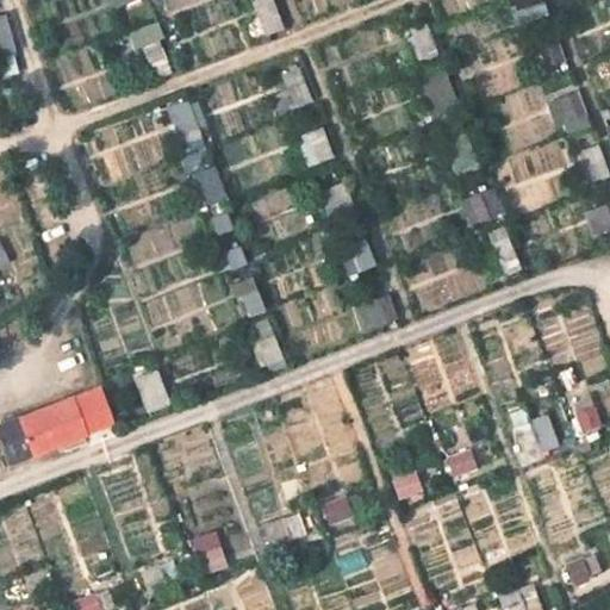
[(266,32),(280,26),(271,0),(256,0),(254,1),(266,32)]
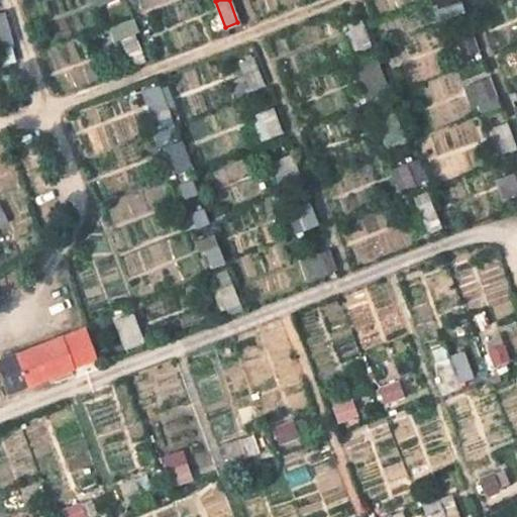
[(436,0),(442,16),(461,9),(458,0),(436,0)]
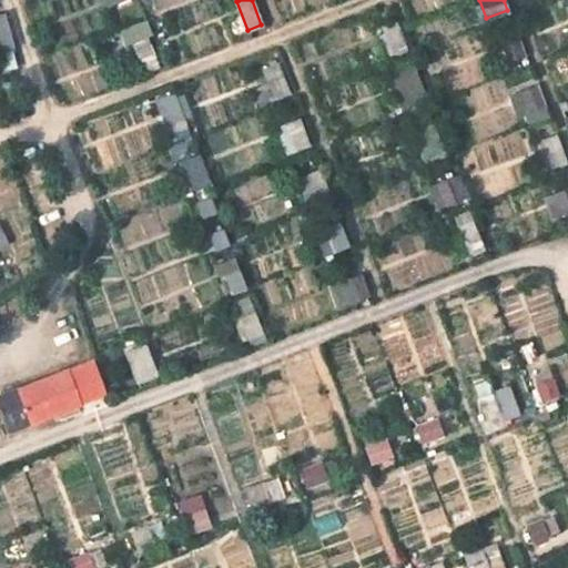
[(394,53),(406,49),(395,21),(382,27),(387,38),(378,41),(384,56),(393,51),(394,53)]
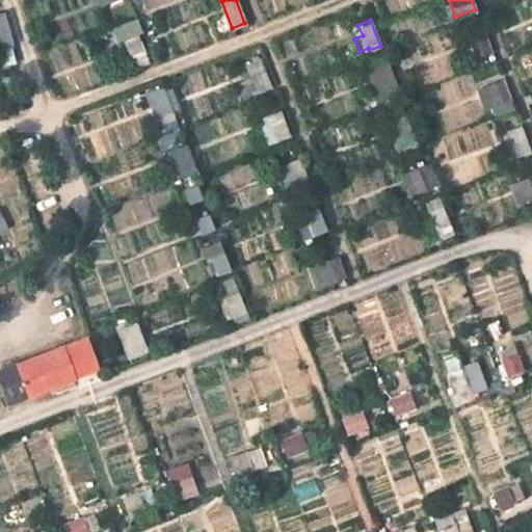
[(0,46),(11,44),(7,24),(0,25),(0,46)]
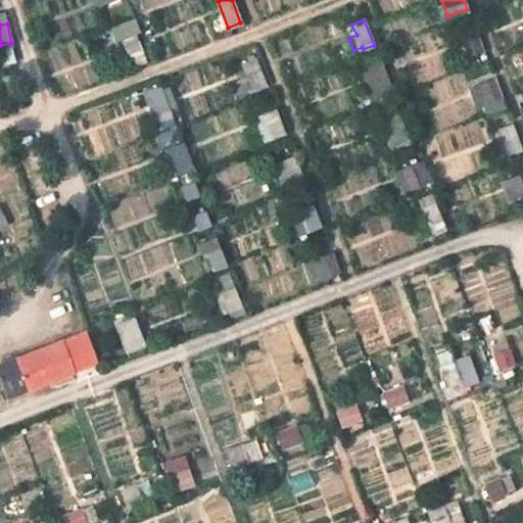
[(463,60),(483,52),(475,32),(456,39),(463,60)]
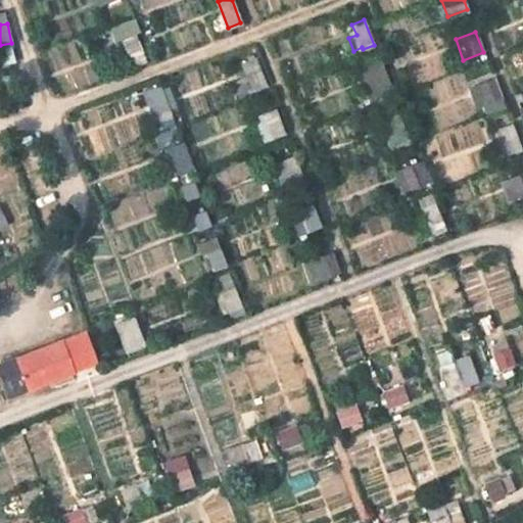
[(132,64),(144,60),(135,34),(123,39),(132,64)]
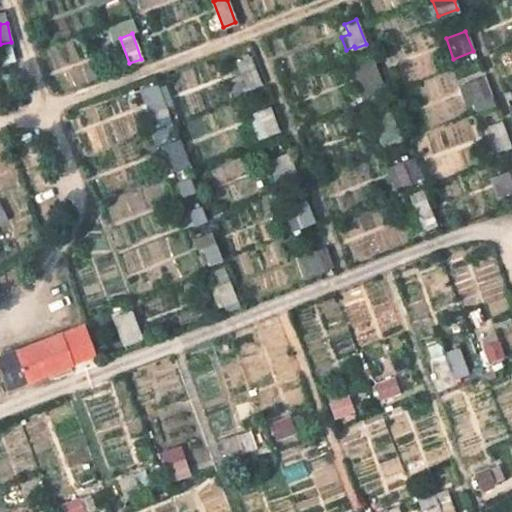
[(231,95),(260,84),(251,57),(237,63),(242,74),(225,80),(231,95)]
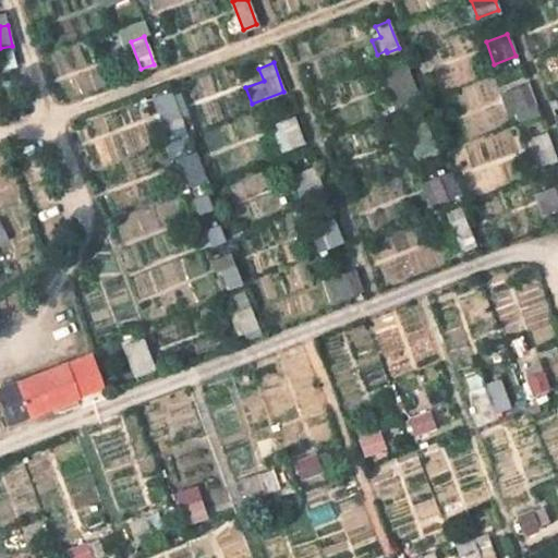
[(398,107),(417,97),(409,73),(388,82),(398,107)]
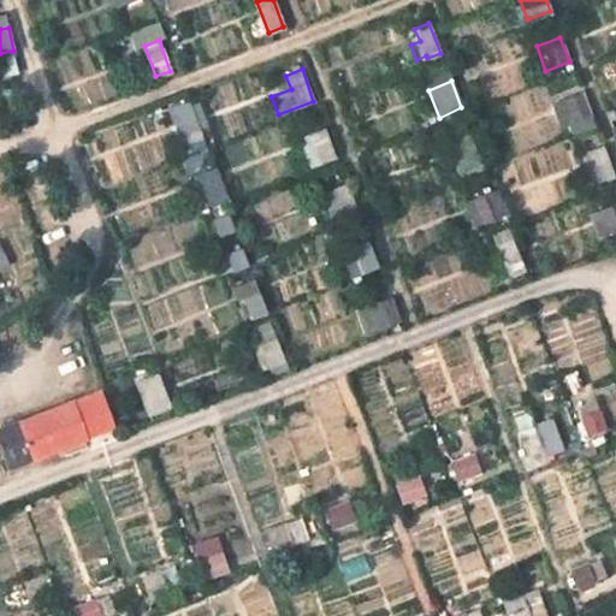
[(578,128),(592,122),(580,89),(564,95),(578,128)]
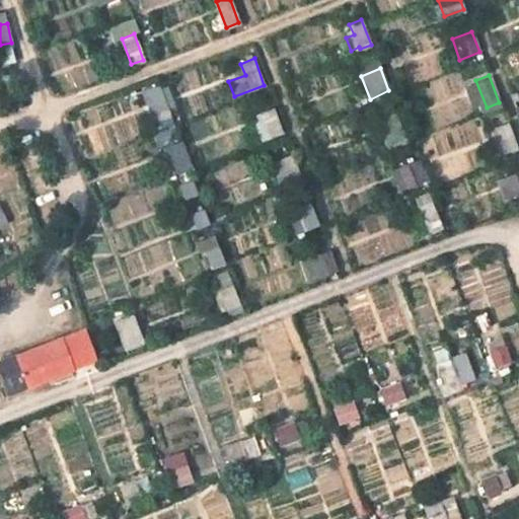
[(156,122),(167,117),(159,93),(148,98),(156,122)]
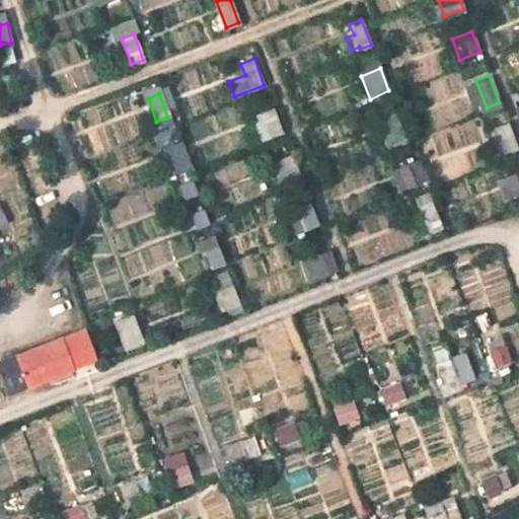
[(269,131),(280,127),(273,106),(260,112),(269,131)]
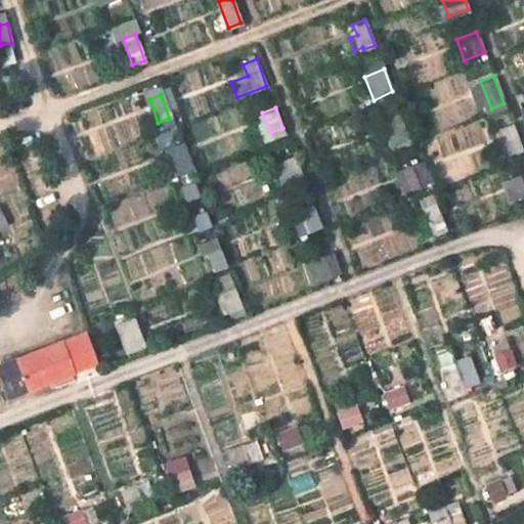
[(391,149),(410,141),(400,114),(381,121),(391,149)]
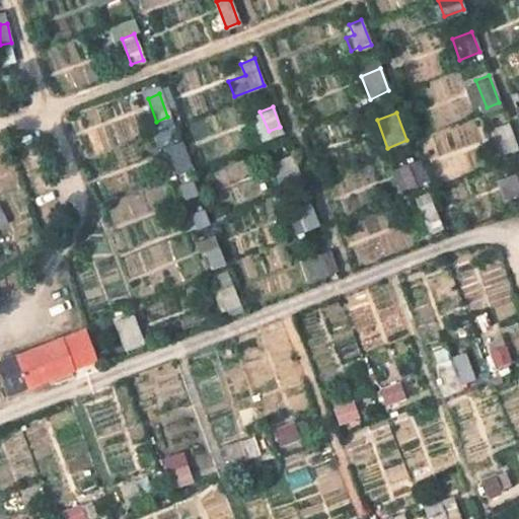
[(505,152),(517,147),(508,123),(496,128),(505,152)]
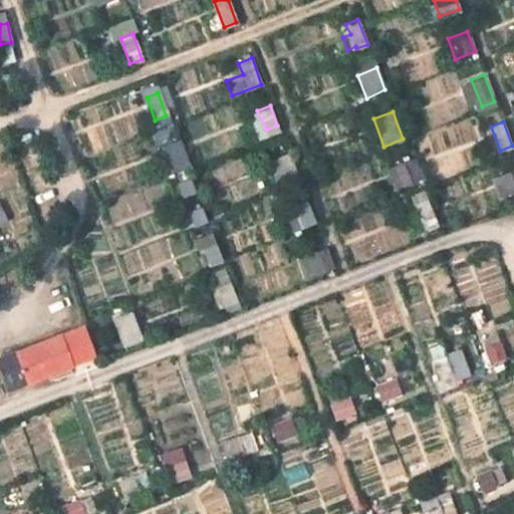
[(173,167),(184,162),(177,142),(165,147),(173,167)]
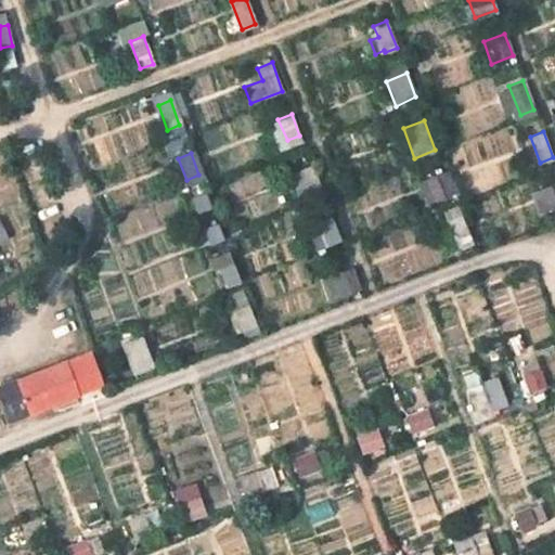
[(299,196),(320,189),(313,169),(299,175),(301,181),(295,183),(299,196)]
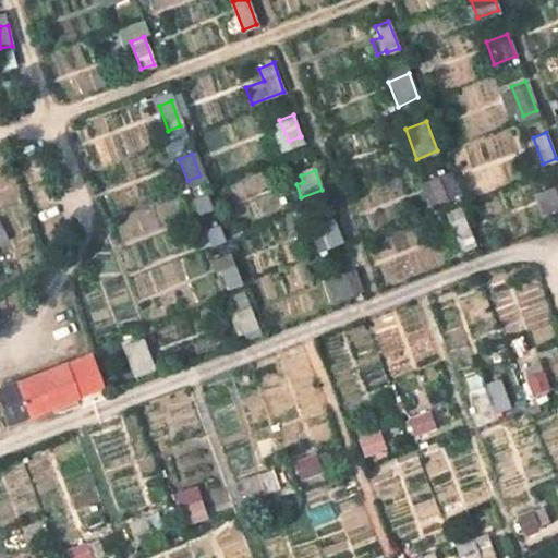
[(431,206),(459,195),(452,179),(449,180),(446,170),(425,179),(428,191),(425,192),(431,206)]
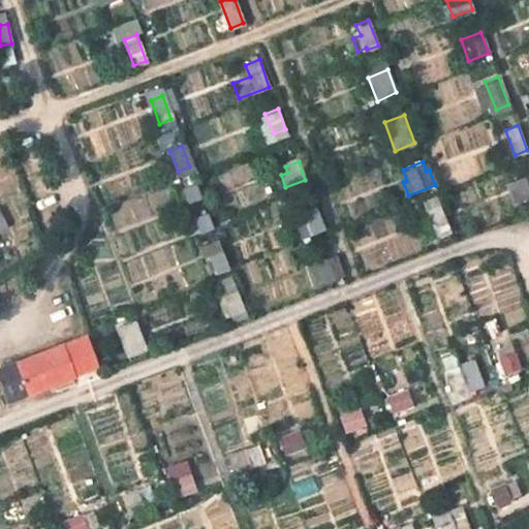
[(196,221),(208,217),(198,194),(188,198),(196,221)]
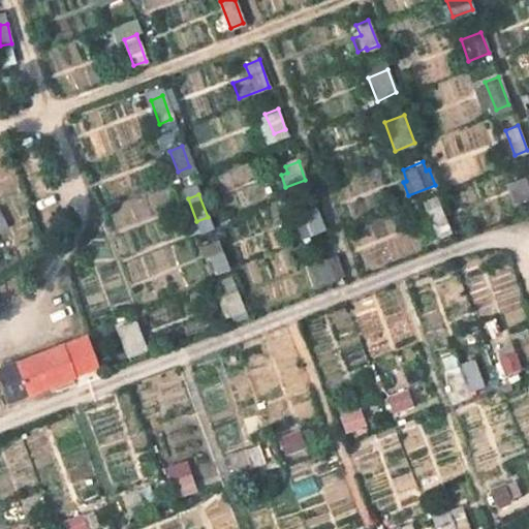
[(303,236),(323,228),(314,205),(303,209),(305,215),(296,219),(303,236)]
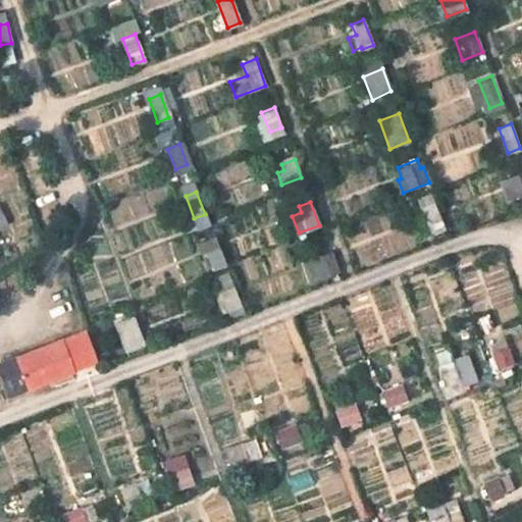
[(432,233),(445,228),(433,202),(421,207),(432,233)]
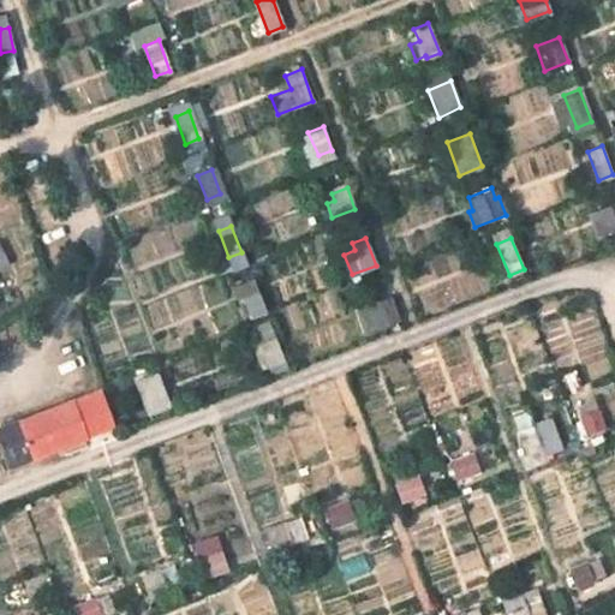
[(250,314),(263,308),(254,280),(239,285),(250,314)]
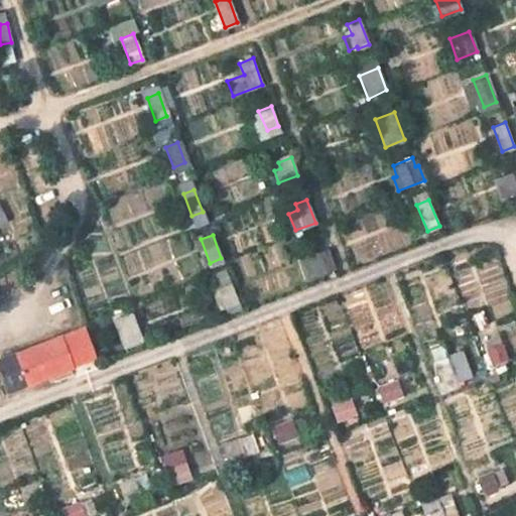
[(319,270),(333,264),(328,251),(313,255),(319,270)]
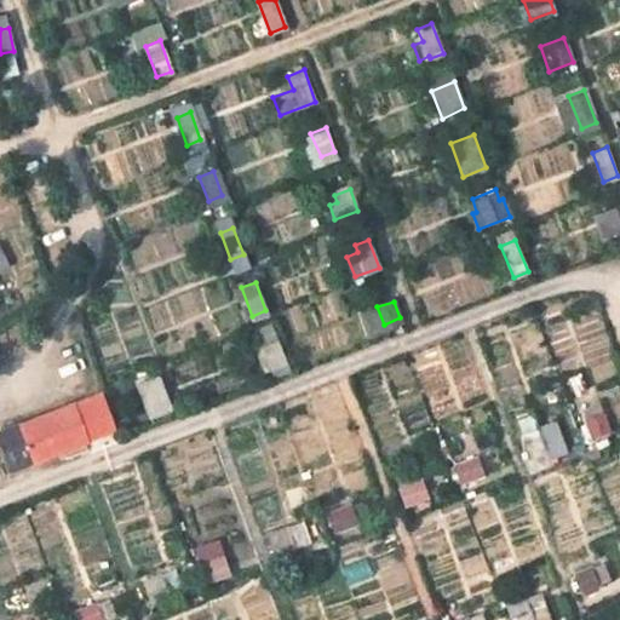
[(270,368),(286,362),(277,340),(263,346),(270,368)]
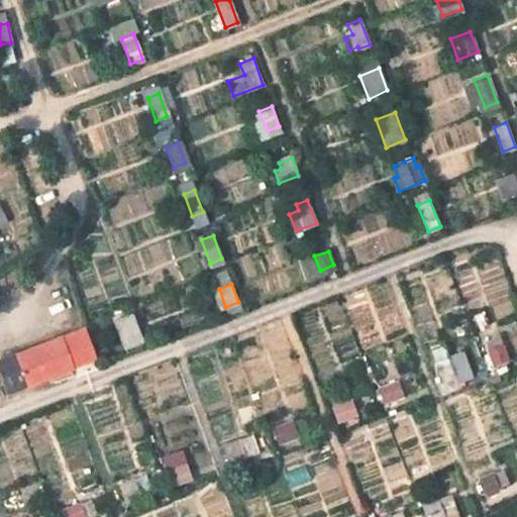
[(480,336),(491,366),(515,355),(508,337),(495,341),(491,332),(480,336)]
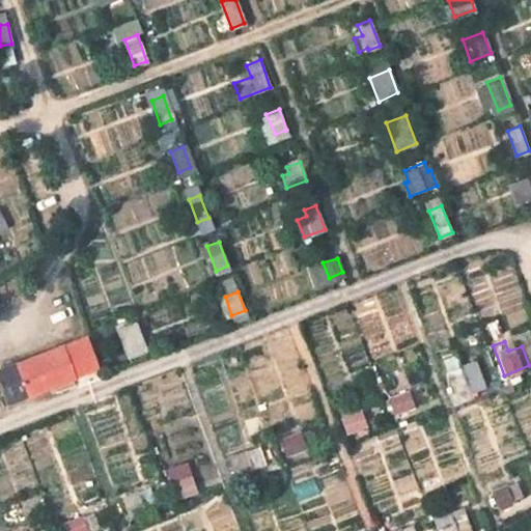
[(86,371),(100,367),(93,351),(91,352),(88,345),(78,350),(86,371)]
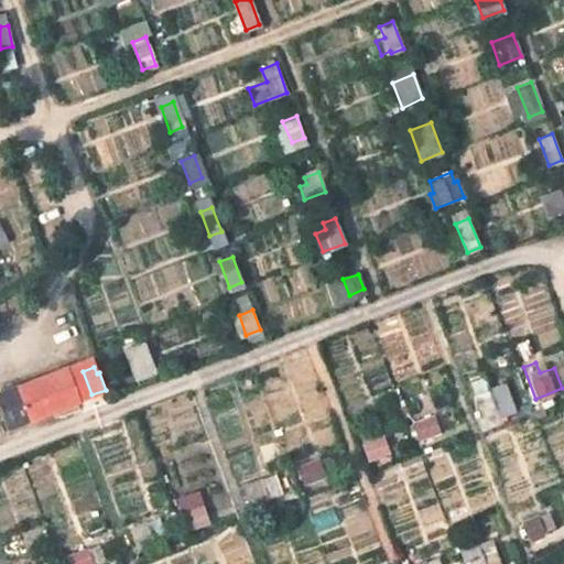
[(32,416),(86,397),(79,378),(72,382),(66,368),(21,384),(32,416)]
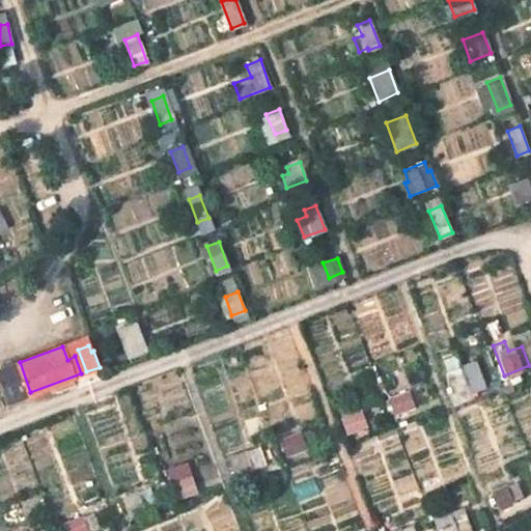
[(455,393),(484,383),(476,363),(447,372),(455,393)]
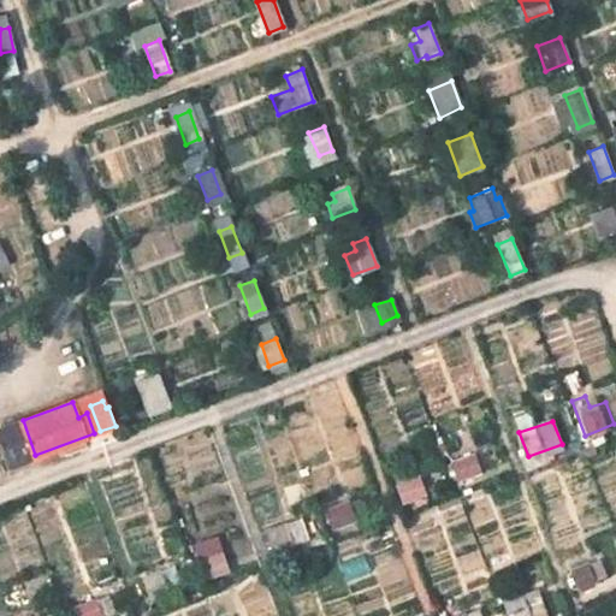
[(458,484),(491,471),(483,448),(449,460),(458,484)]
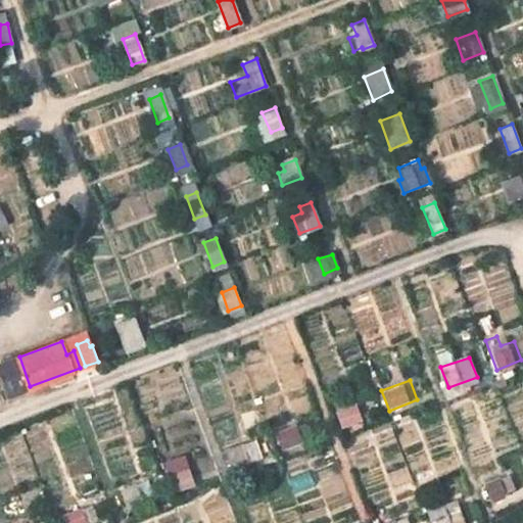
[(341,428),(367,419),(359,399),(333,410),(341,428)]
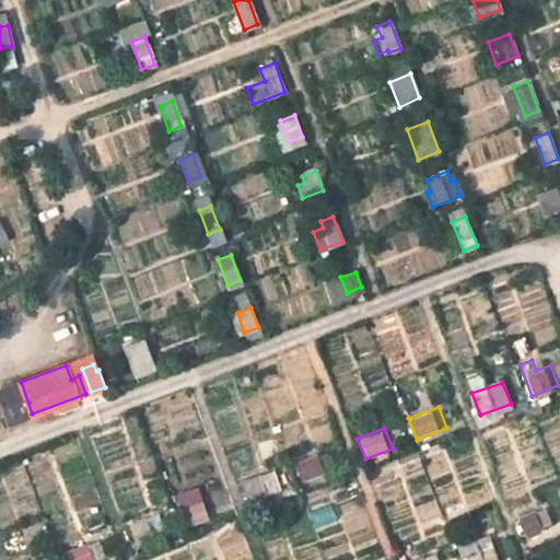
[(302,483),(330,473),(323,453),(294,464),(302,483)]
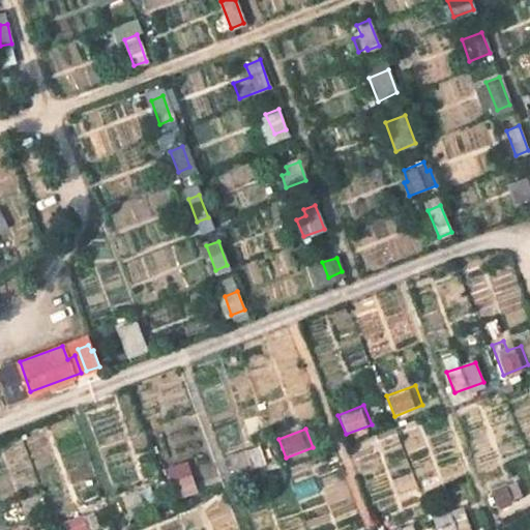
[(251,471),(243,451),(229,458),(235,475),(251,471)]
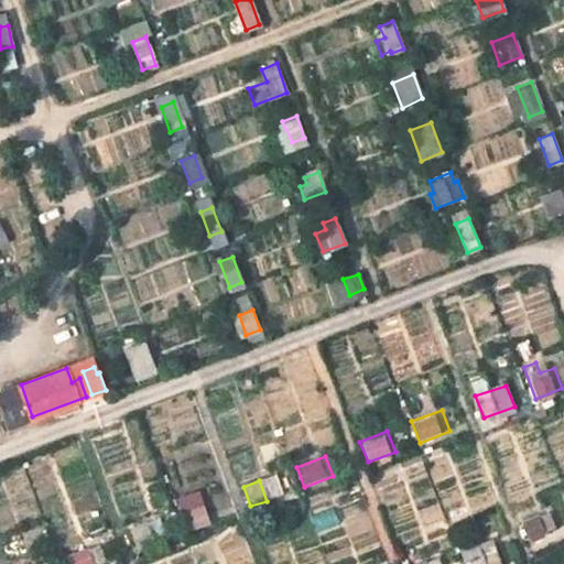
[(181,511),(190,538),(205,532),(194,505),(181,511)]
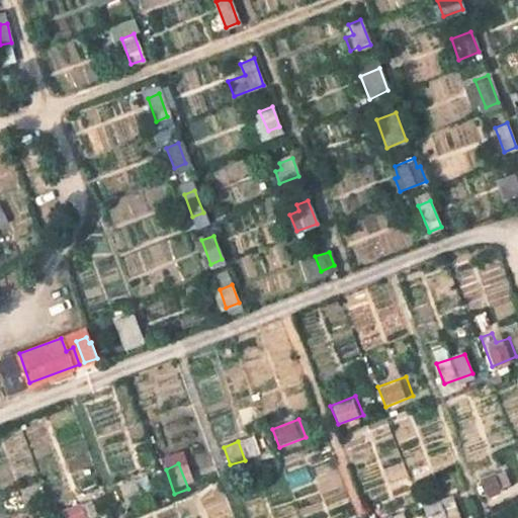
[(512,485),(504,467),(480,479),(492,509),(507,500),(502,489),(512,485)]
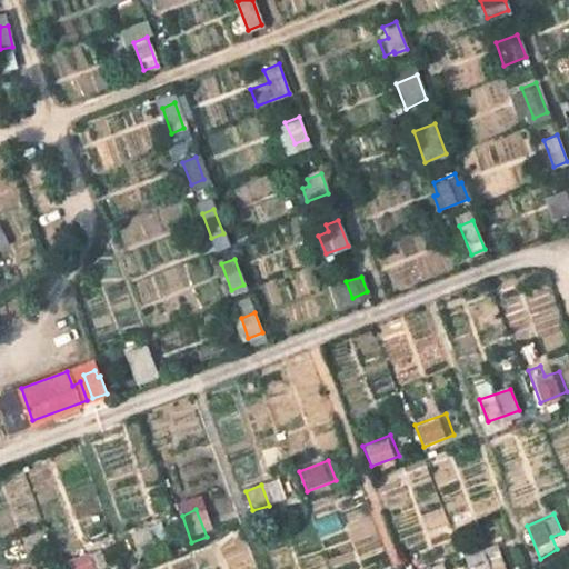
[(138,552),(167,542),(159,525),(132,533),(138,552)]
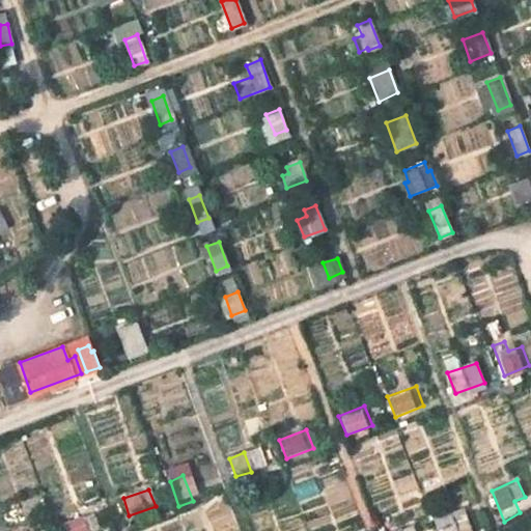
[(439,530),(455,530),(448,513),(435,519),(439,530)]
